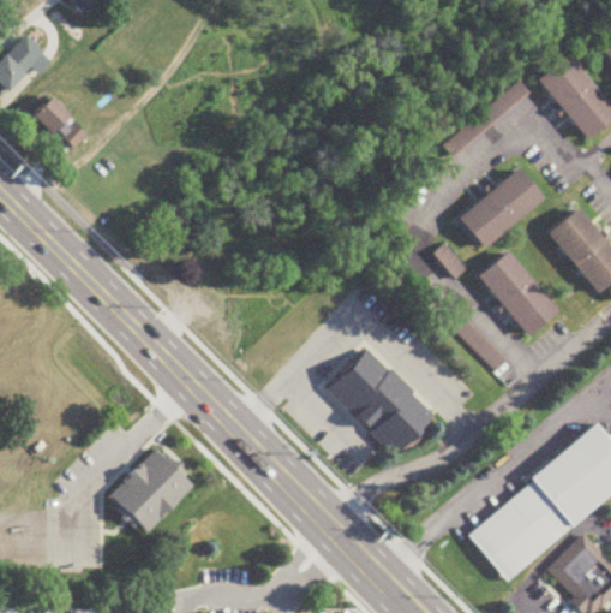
[(76,0),(94,15),(105,0),(76,0)]
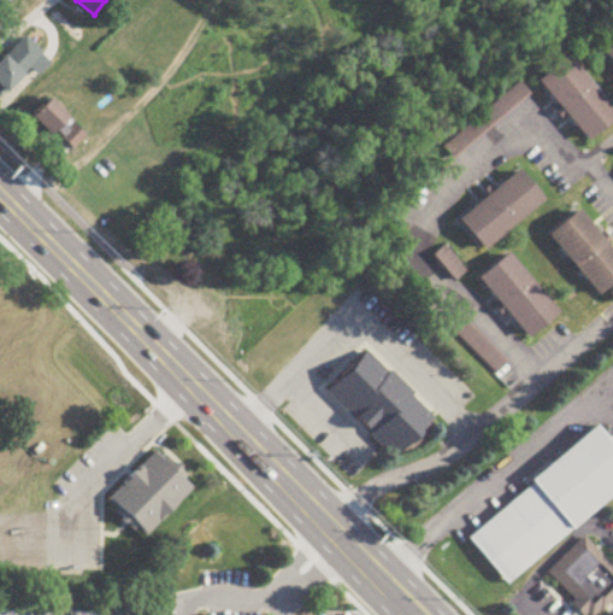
[(612,59),(599,44),(612,30),(612,59)]
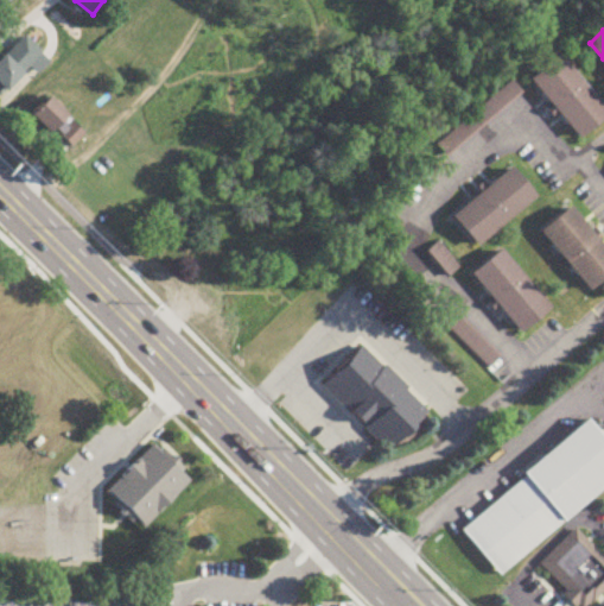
[(0,94),(4,98),(33,68),(40,75),(53,61),(27,35),(0,62),(0,94)]
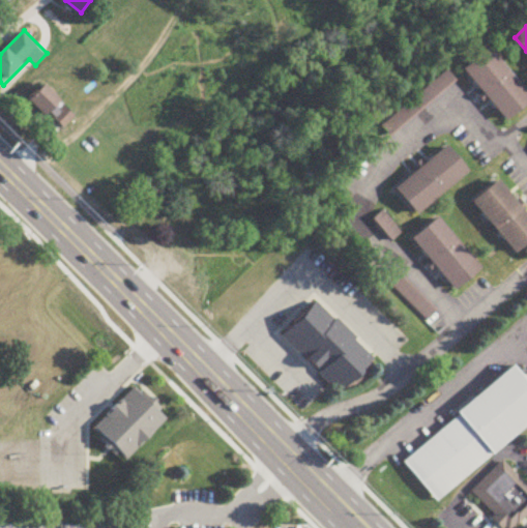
[(526,106),(506,123),(460,70),(489,46),(526,89),(526,106)]
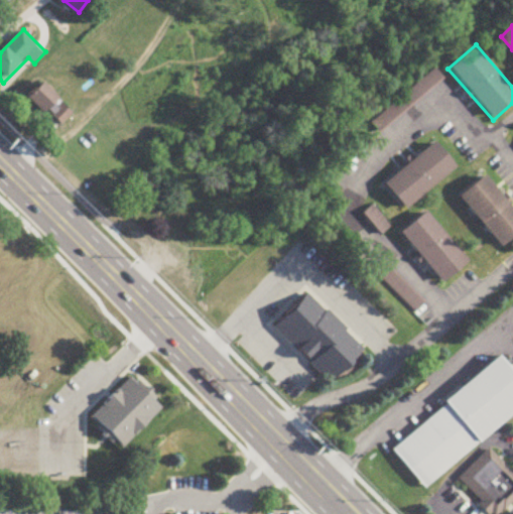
[(396,118),(383,105),(425,62),(438,77),(396,118)]
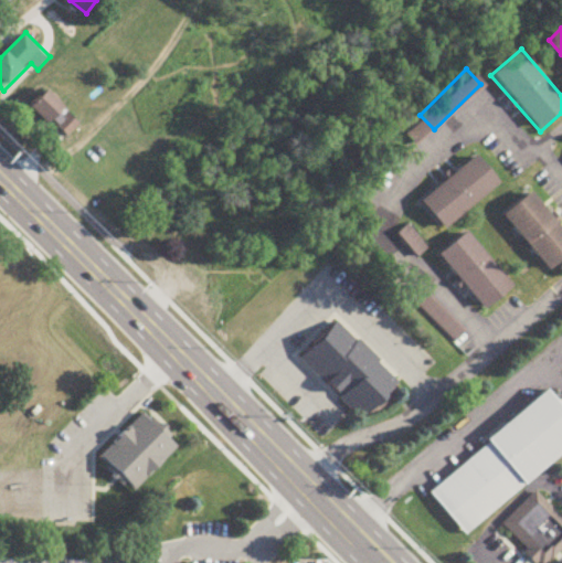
[(34,106),(67,139),(83,124),(50,91),(34,106)]
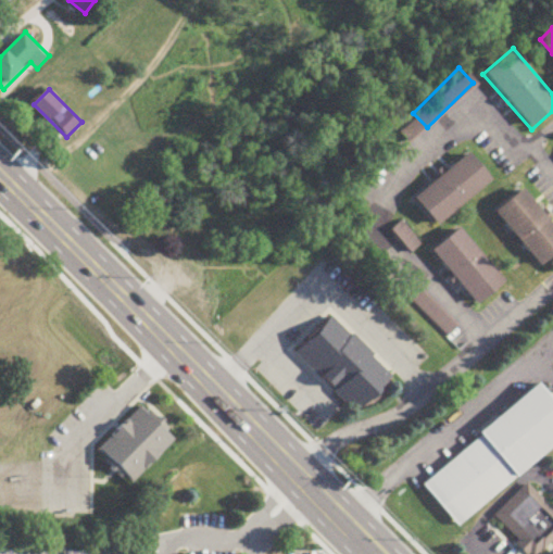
[(411,192),(467,143),(493,173),(438,222),(411,192)]
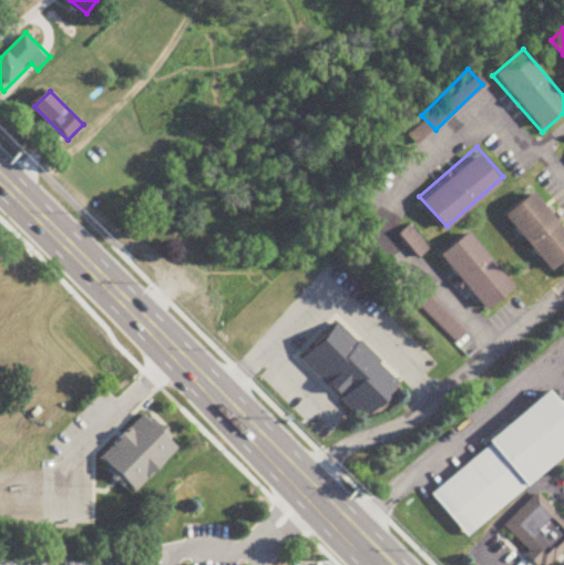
[(563,257),(550,269),(501,211),(532,185),(563,222),(563,257)]
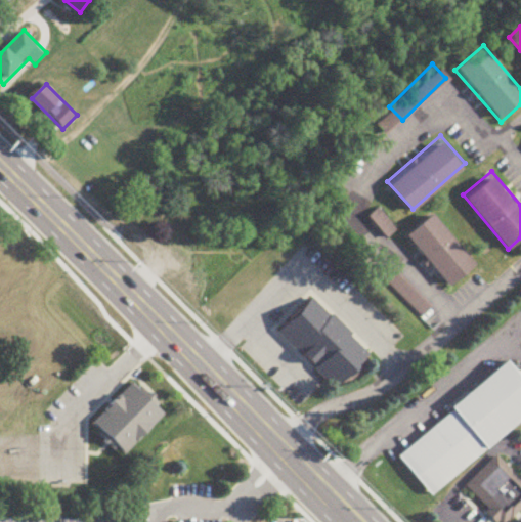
[(380,202),(398,222),(387,233),(367,213),(380,202)]
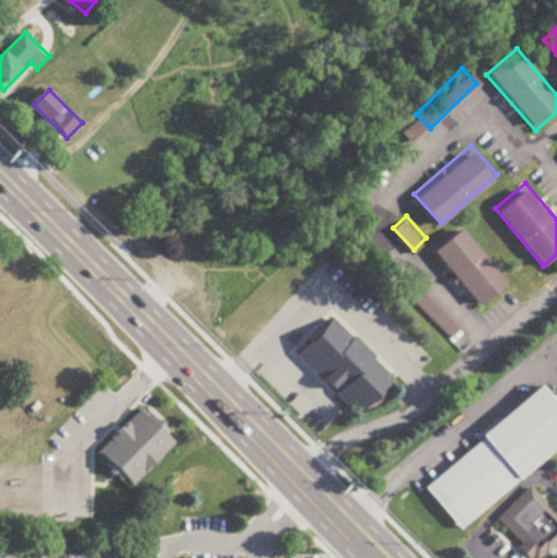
[(484,302),(429,251),(456,221),(511,272),(484,302)]
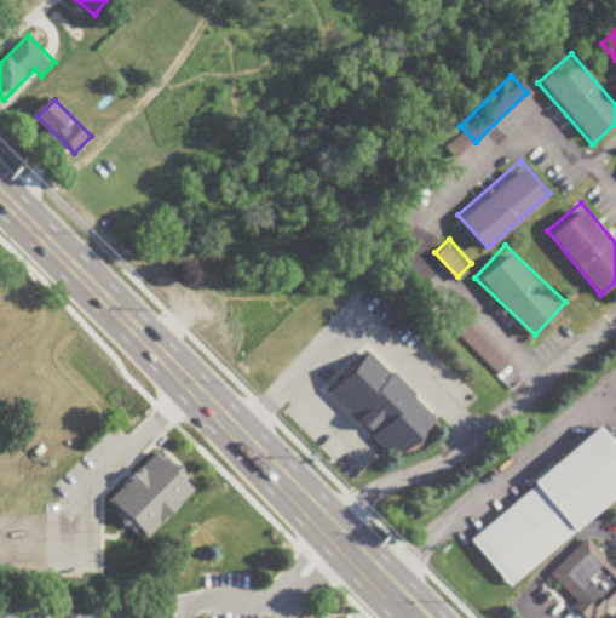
[(444,320),(460,304),(512,354),(496,371),(444,320)]
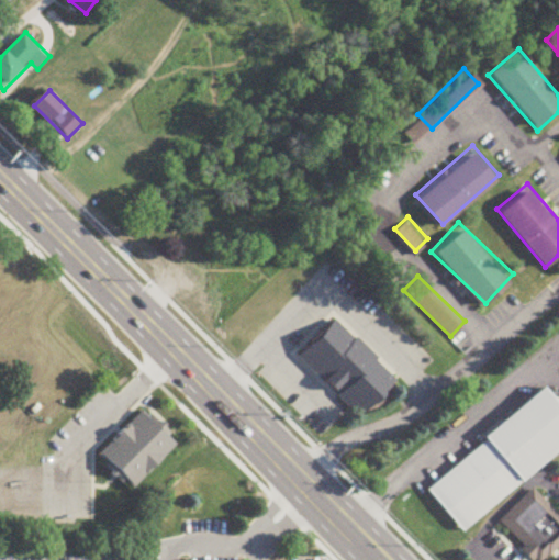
[(301,354),(336,317),(389,369),(399,379),(364,415),(350,402),(301,354)]
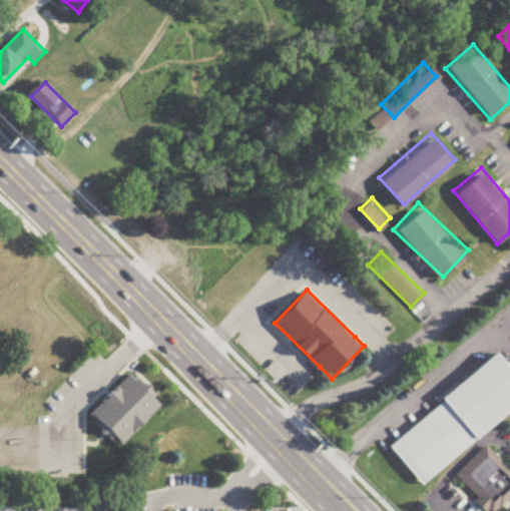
[(394,443),(446,400),(444,398),(499,353),(509,365),(509,413),(424,485),(392,445),(394,443)]
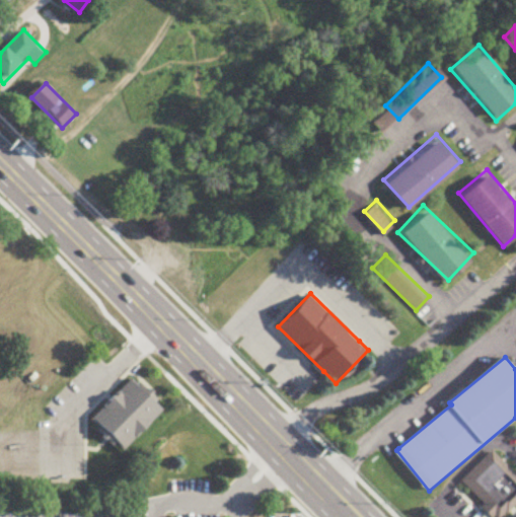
[(132,369),(164,401),(122,445),(89,413),(124,378),(132,369)]
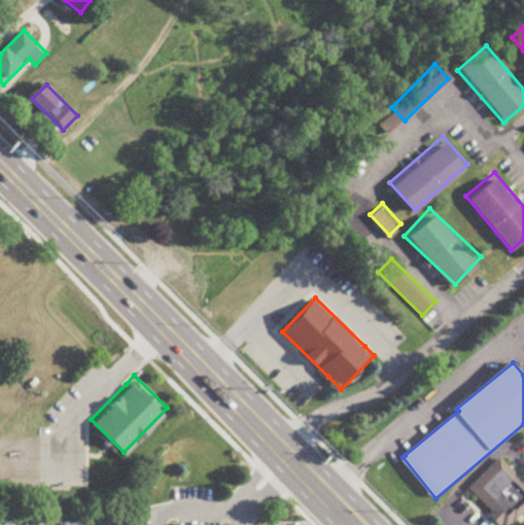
[(470,488),(507,524),(511,524),(523,512),(523,480),(501,457),(470,488)]
